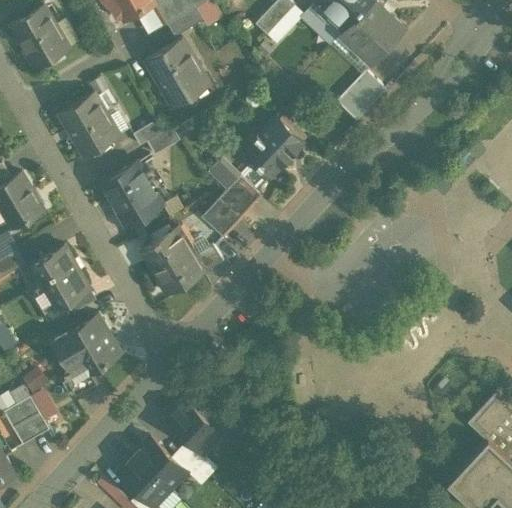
[(101,0),(102,2),(105,0),(110,0),(114,5),(112,11),(116,17),(122,18),(124,21),(155,3),(156,2),(154,0),(101,0)]
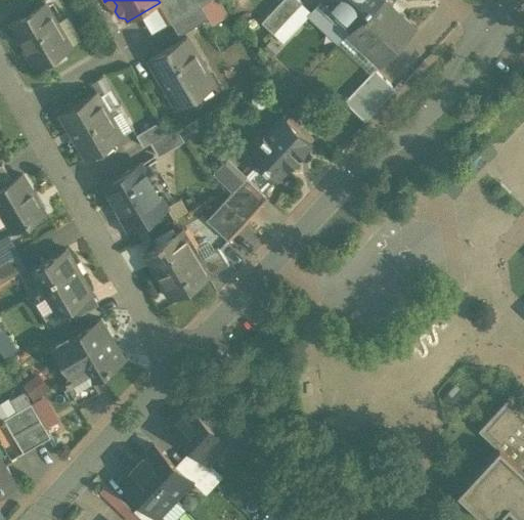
[(209,0),(163,0),(160,2),(159,3),(171,25),(200,7),(210,1),(209,0)]
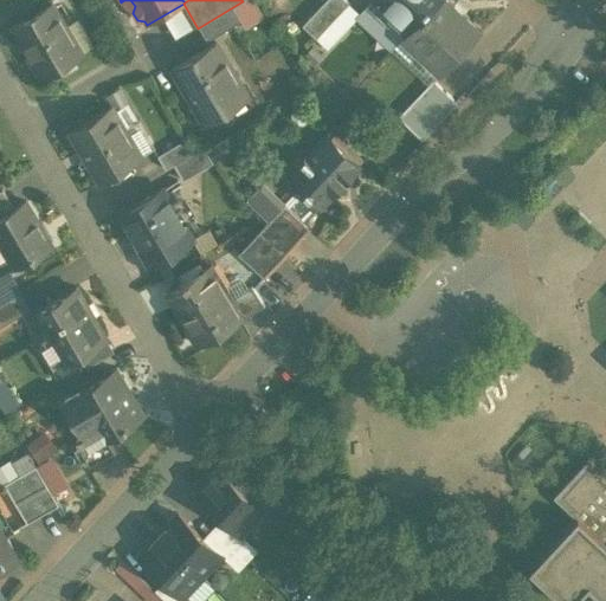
[(341,0),(328,0),(302,27),(316,40),(348,6),(341,0)]
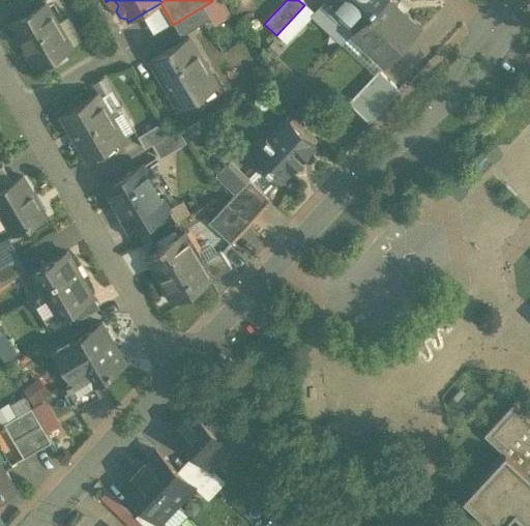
[(326,0),(326,1),(321,6),(322,7),(339,22),(335,26),(335,27),(328,34),(341,46),(352,33),(383,0),(326,0)]
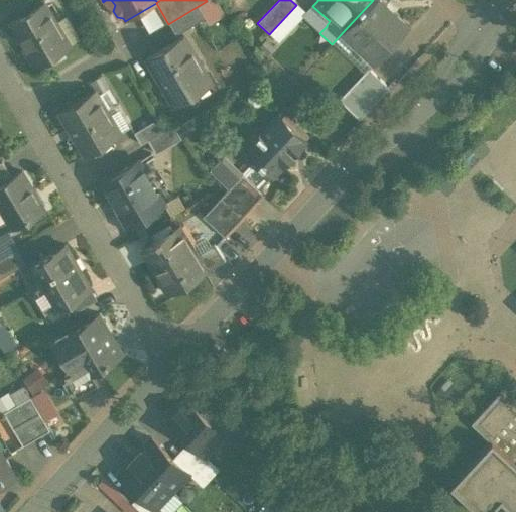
[(377,0),(373,0),(343,32),(375,64),(407,28),(377,0)]
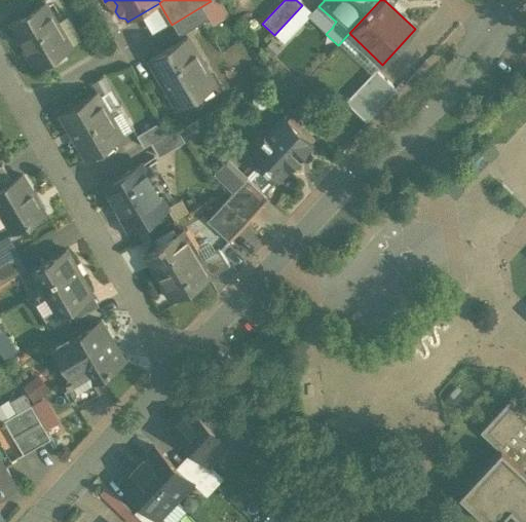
[(45,5),(10,25),(26,50),(25,50),(35,70),(71,49),(45,5)]
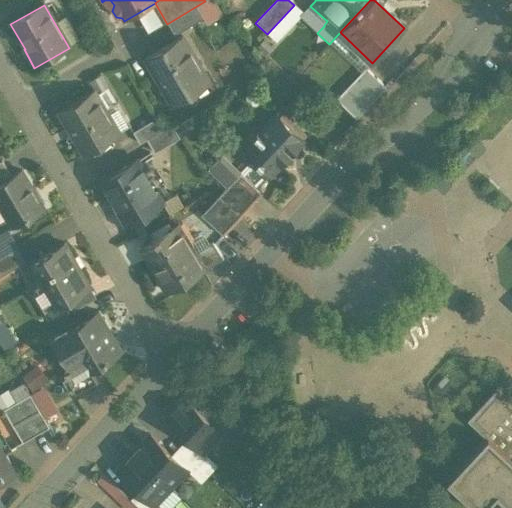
[(294,5),(267,34),(276,43),(304,14),(294,5)]
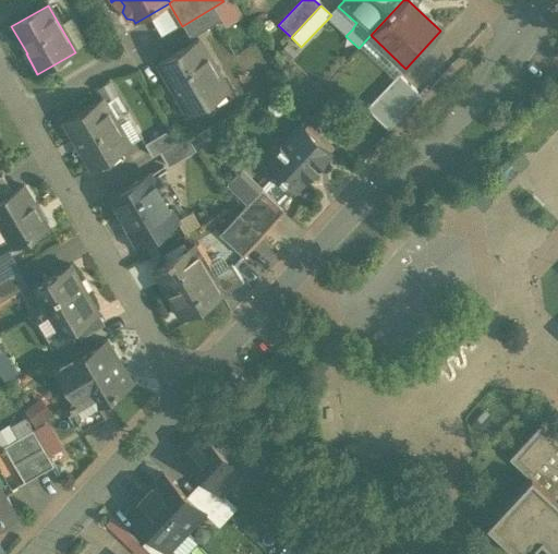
[(213,8),(182,26),(190,40),(221,22),(213,8)]
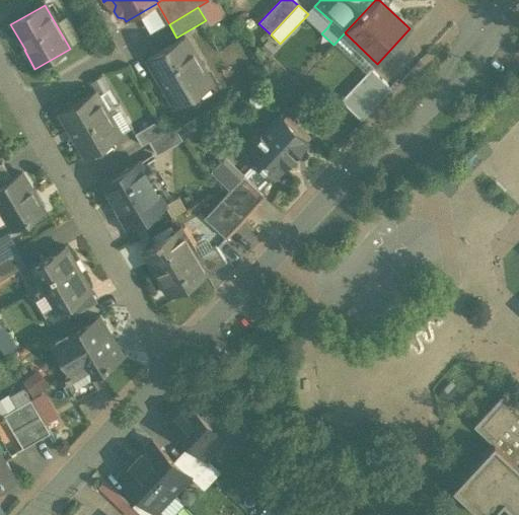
[(331,21),(315,7),(311,11),(313,16),(308,22),(321,33),(328,26),(328,25),(331,21)]
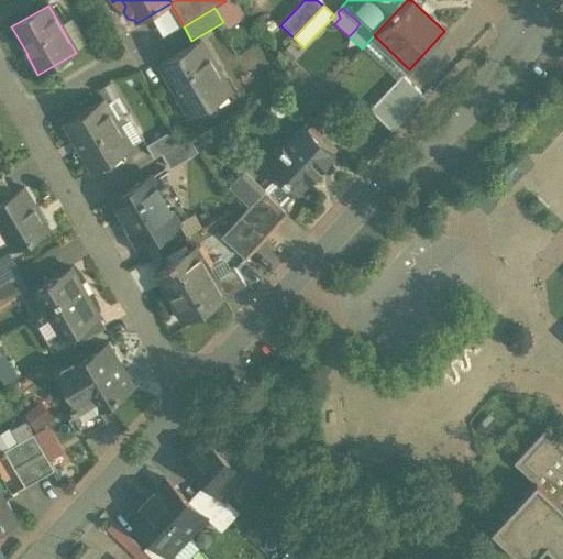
[(200,42),(159,66),(159,67),(164,65),(183,96),(179,98),(189,116),(188,117),(189,118),(211,105),(209,101),(227,91),(229,95),(230,94),(200,42)]
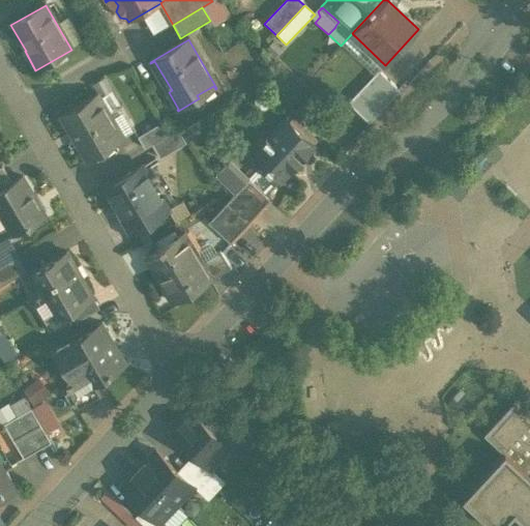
[(378,72),(348,105),(369,124),(400,92),(378,72)]
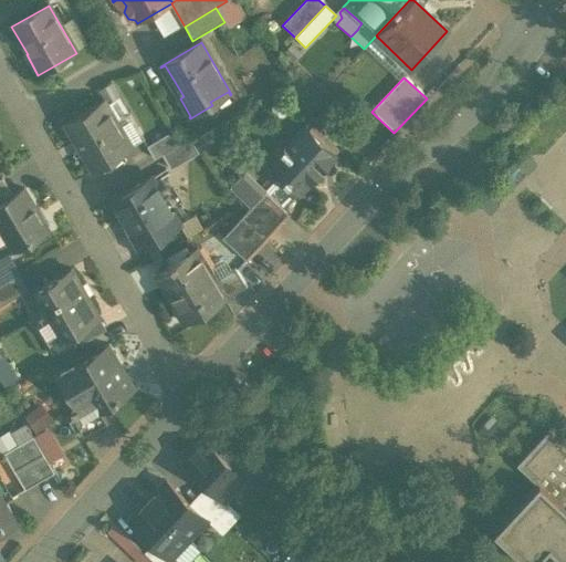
[(103,102),(65,125),(93,172),(130,149),(103,102)]
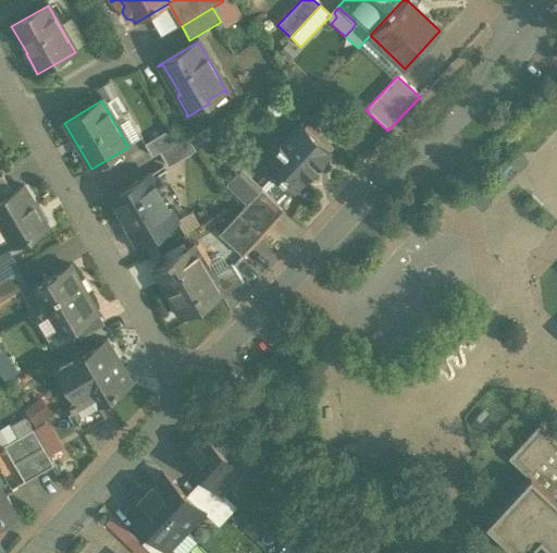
[(300,126),(281,147),(277,144),(274,147),(279,150),(267,162),(281,175),(279,177),(294,192),(329,155),(316,143),(317,142),(300,126)]
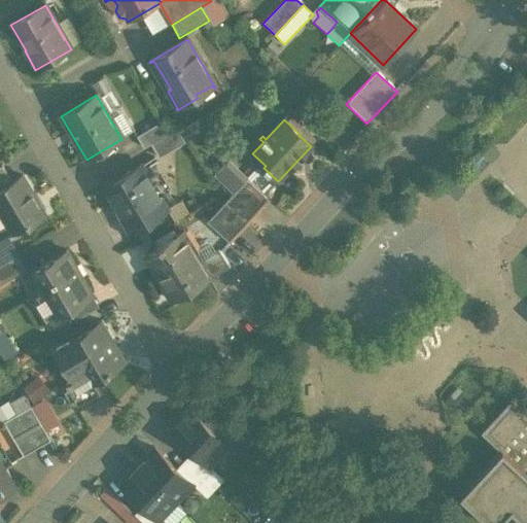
[(162,123),(137,137),(144,149),(151,145),(169,135),(162,123)]
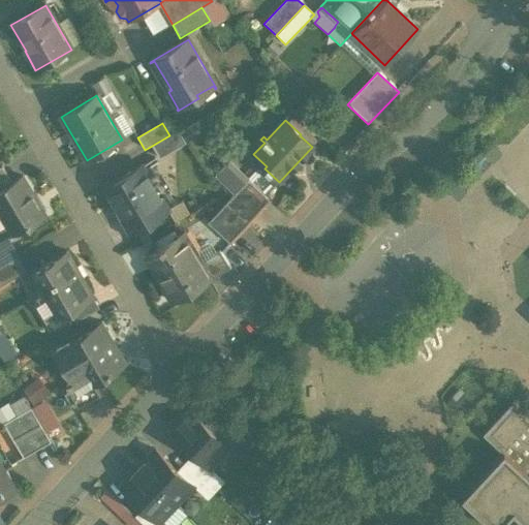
[(178,130),(169,135),(152,146),(160,159),(186,144),(178,130)]
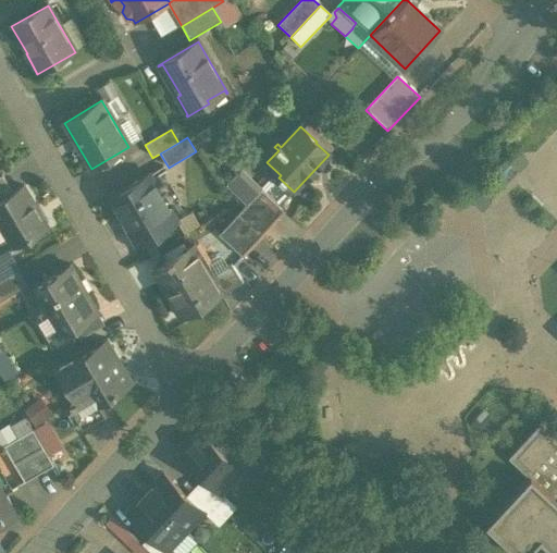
[(176,221),(149,174),(110,198),(137,245),(176,221)]
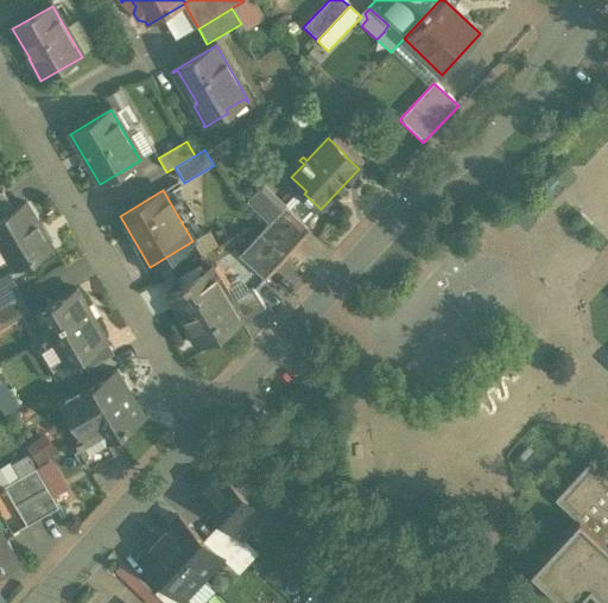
[(2,192),(0,194),(0,220),(14,213),(2,192)]
